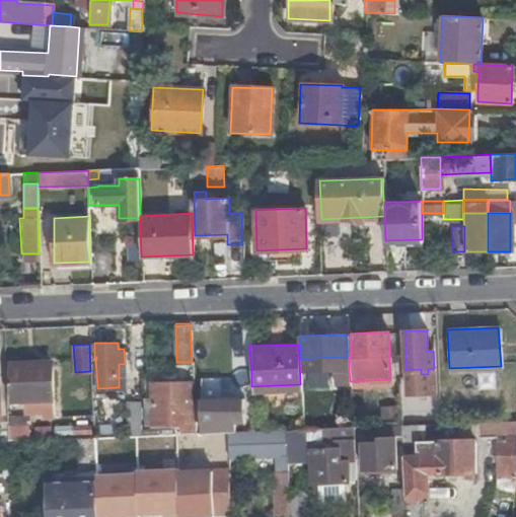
[(349,372),(349,357),(347,358),(333,357),(334,372),(349,372)]
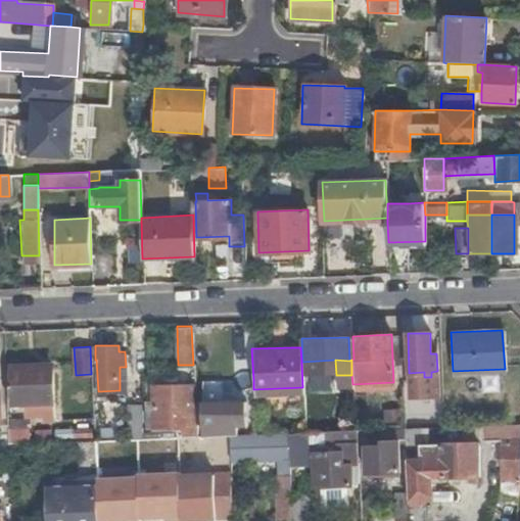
[(10,403),(22,403),(28,403),(29,407),(34,407),(34,401),(52,400),(51,366),(8,368),(10,403)]
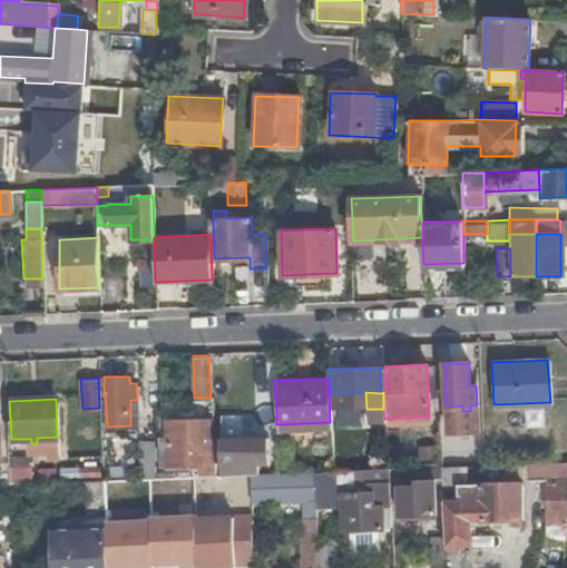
[(221,439),(242,438),(241,417),(221,417),(221,439)]
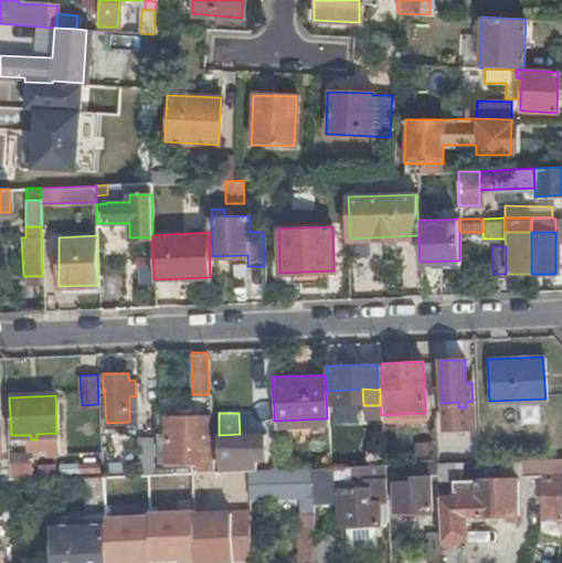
[(163,460),(211,459),(210,453),(205,452),(204,415),(162,417),(162,434),(163,460)]
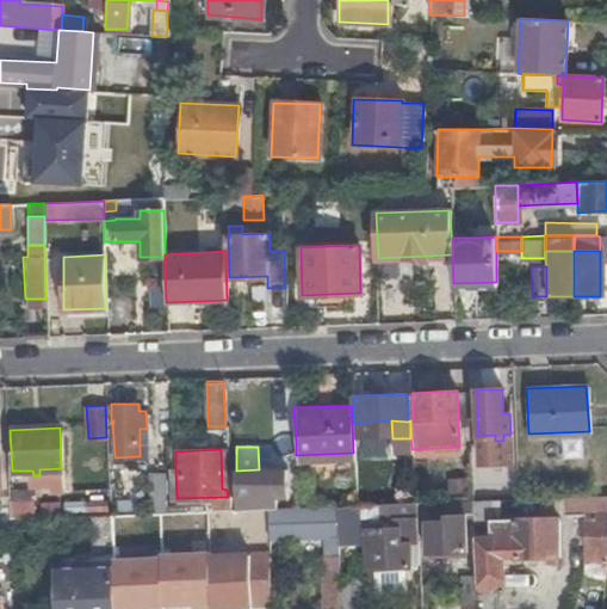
[(412,463),(413,497),(435,496),(434,462),(412,463)]
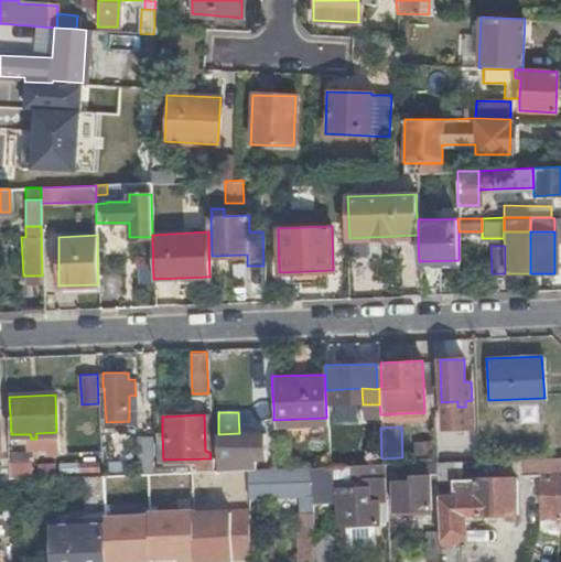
[(30,434),(24,434),(24,445),(46,444),(46,442),(56,441),(56,432),(36,433),(36,439),(31,439),(30,434)]
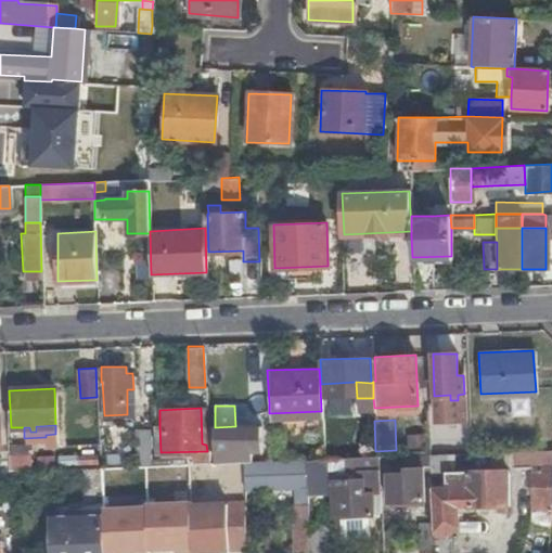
[(152,452),(161,452),(159,426),(151,426),(152,452)]
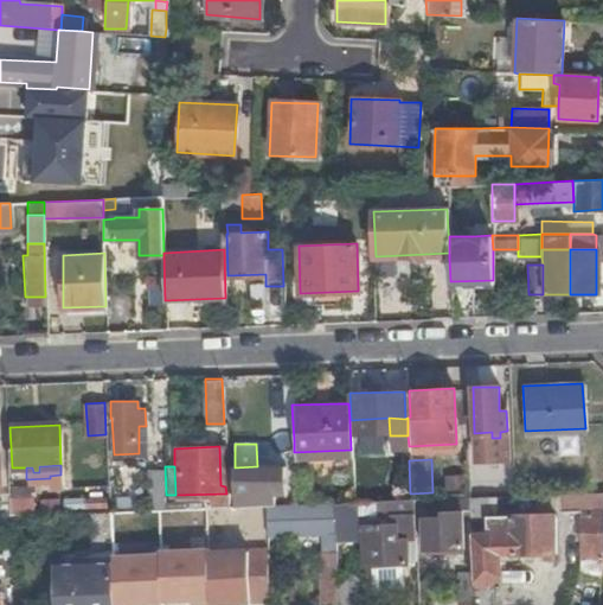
[(263,504),(276,504),(283,503),(282,466),(257,466),(235,467),(235,505),(263,504)]
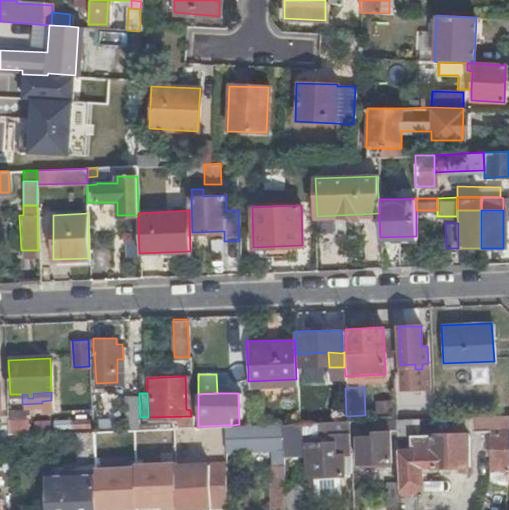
[(137,428),(137,394),(124,395),(125,429),(137,428)]
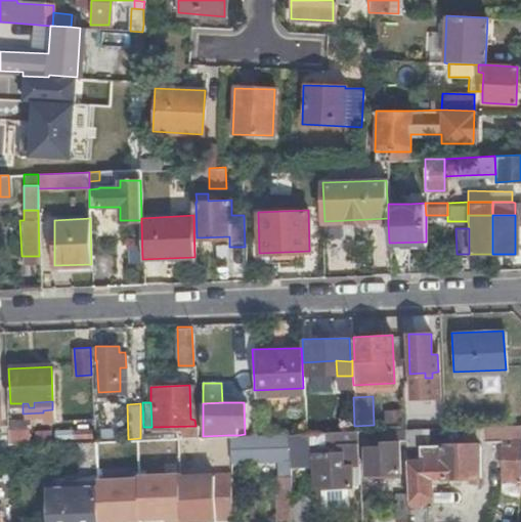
[(404,428),(403,410),(387,410),(388,429),(404,428)]
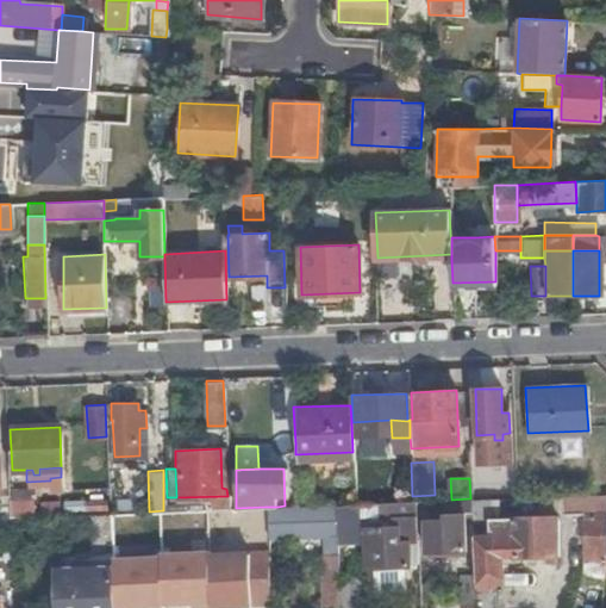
[(582,558),(605,559),(605,533),(605,494),(576,495),(561,495),(562,512),(580,512),(581,533),(582,558)]
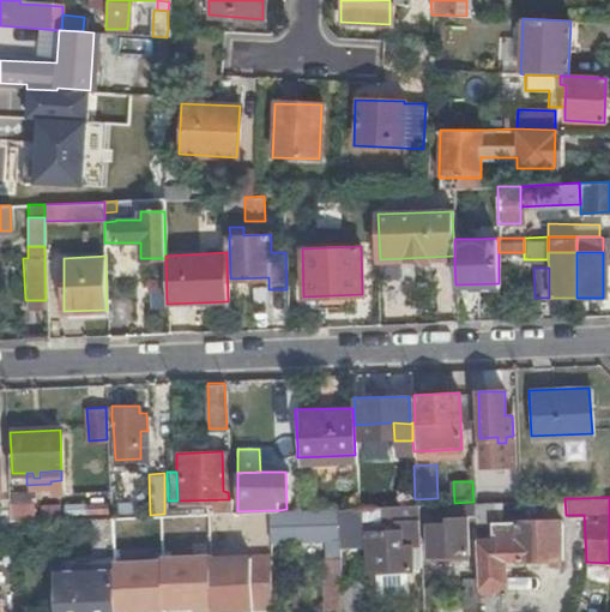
[(520,510),(520,501),(473,502),(473,509),(497,507),(497,511),(520,510)]
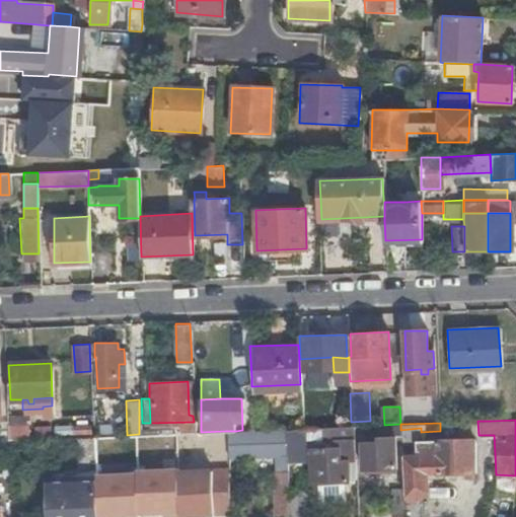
[(400,424),(384,425),(367,426),(367,441),(361,441),(362,470),(395,468),(394,436),(401,436),(400,430),(400,424)]
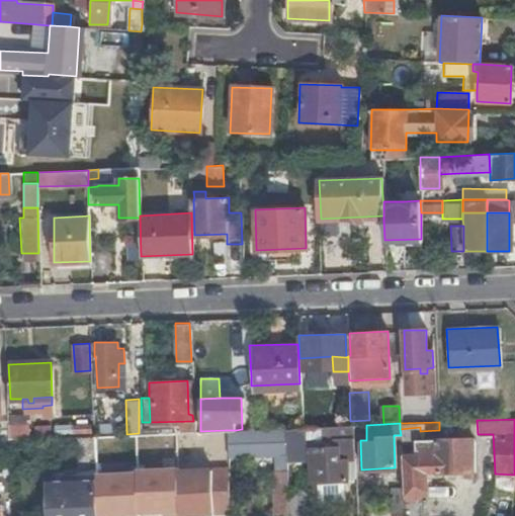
[(344,457),(353,457),(352,425),(350,425),(333,426),(333,431),(334,446),(310,447),(312,482),(344,481),(344,457)]
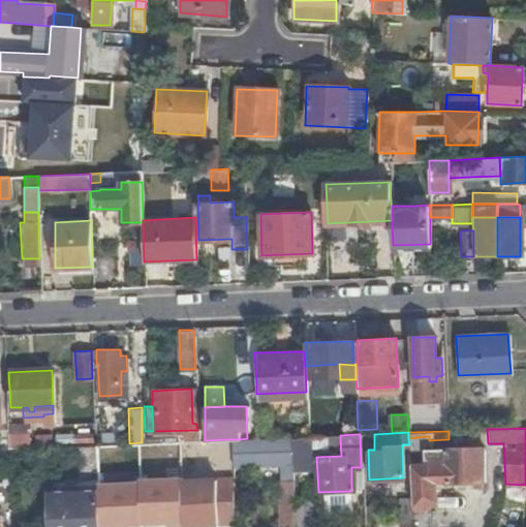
[(278,526),(292,526),(292,497),(291,443),(290,437),(284,437),(284,444),(269,444),(268,444),(269,461),(280,462),(280,479),(276,479),(276,488),(277,488),(278,526)]
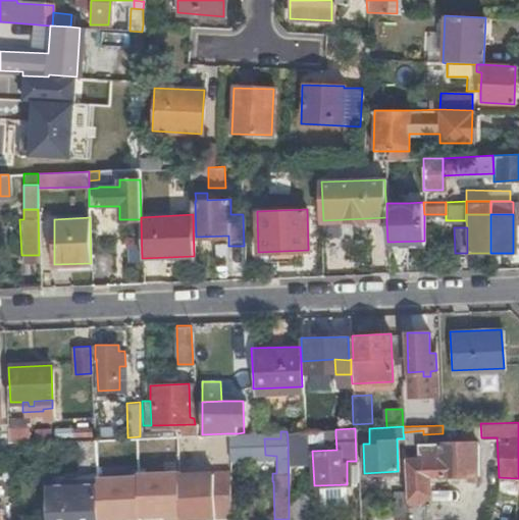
[(229,455),(265,455),(264,438),(254,438),(254,432),(244,432),(238,433),(238,435),(228,435),(229,455)]
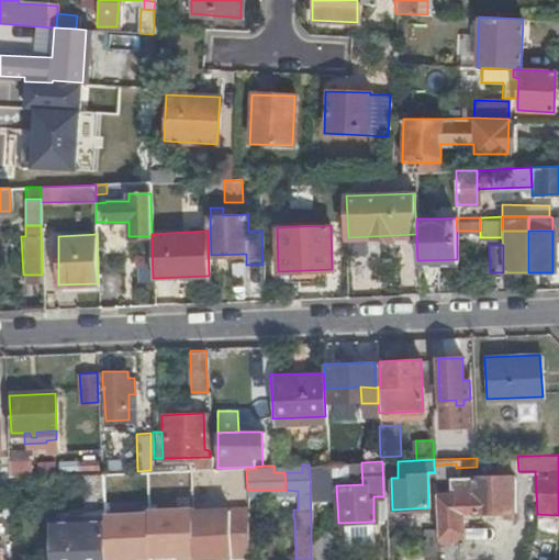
[(102,489),(101,472),(84,472),(85,496),(102,496),(102,489)]
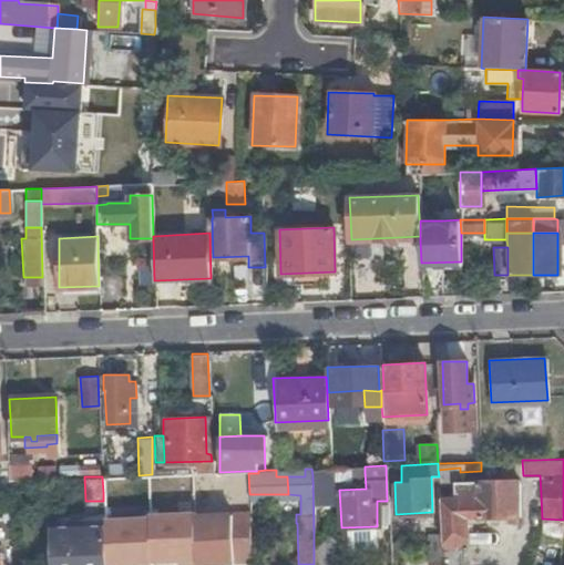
[(442,563),(441,564),(459,564),(459,554),(467,546),(465,516),(518,514),(516,478),(474,479),(474,490),(443,492),(443,497),(439,499),(441,533),(442,563)]
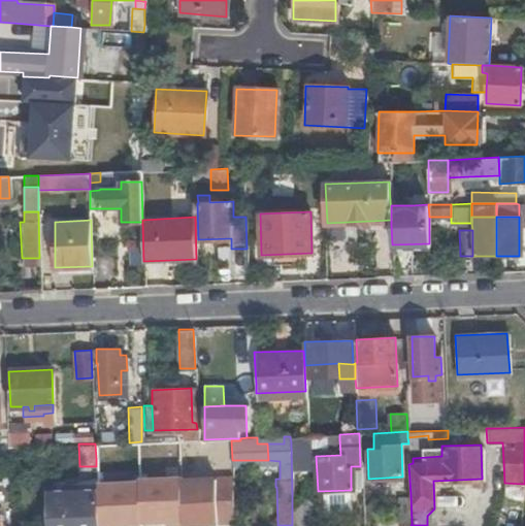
[(0,482),(8,482),(6,452),(0,452),(0,482)]
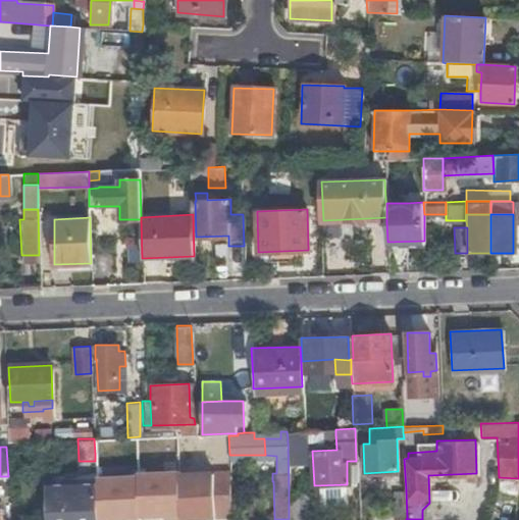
[(74,473),(74,480),(96,479),(96,477),(95,471),(74,473)]
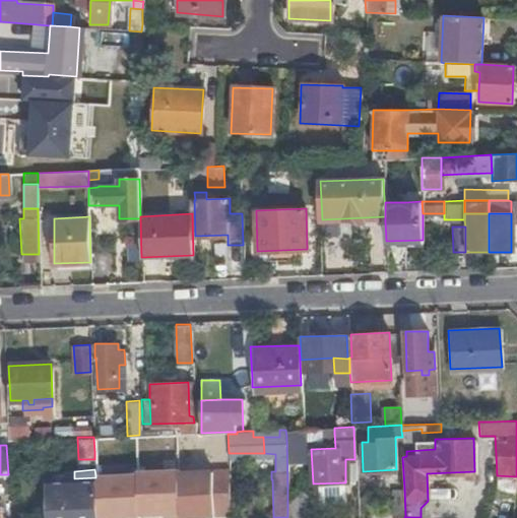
[(178,516),(229,514),(227,470),(176,473),(176,476),(178,516)]
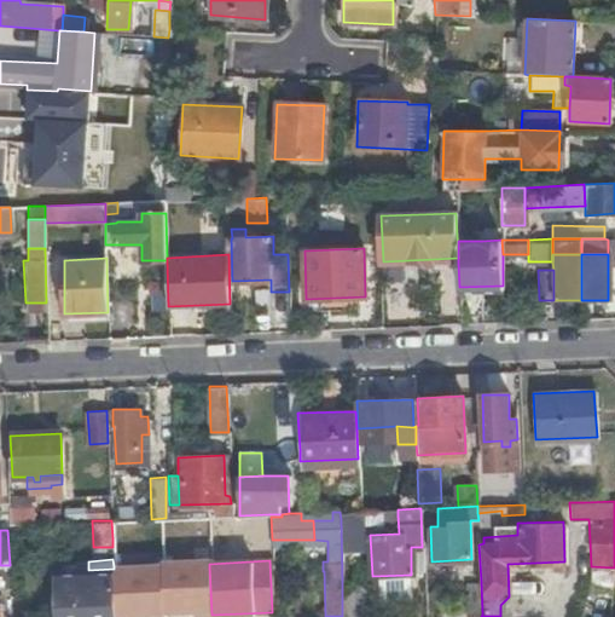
[(591,580),(611,582),(614,568),(591,566),(591,580)]
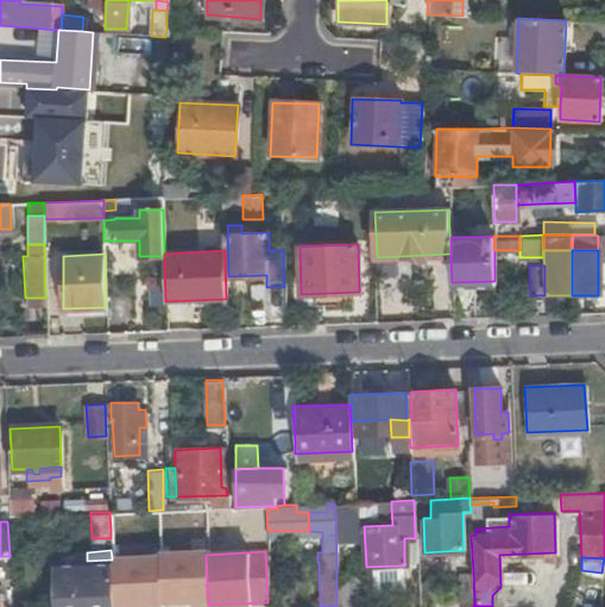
[(56,606),(113,606),(112,559),(87,561),(57,562),(58,595),(55,595),(56,606)]
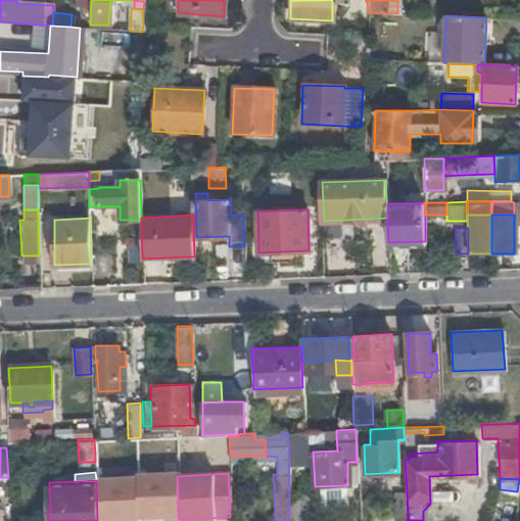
[(289,491),(289,520),(306,520),(305,491),(289,491)]
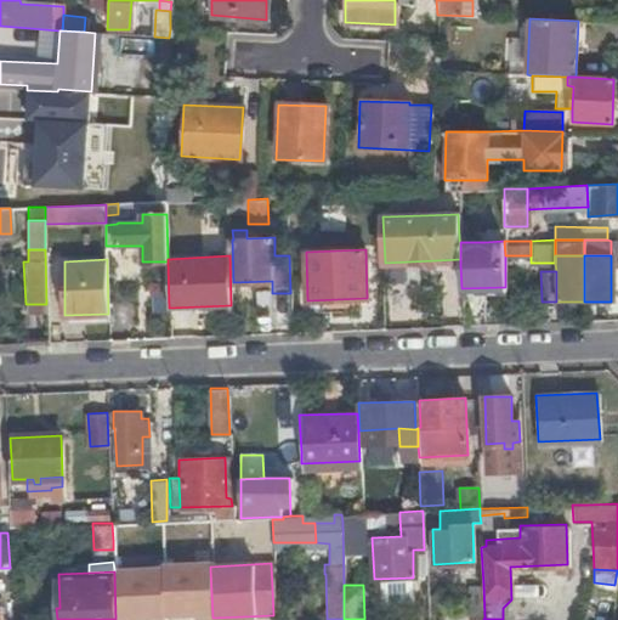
[(466,619),(485,618),(483,585),(465,586),(466,619)]
